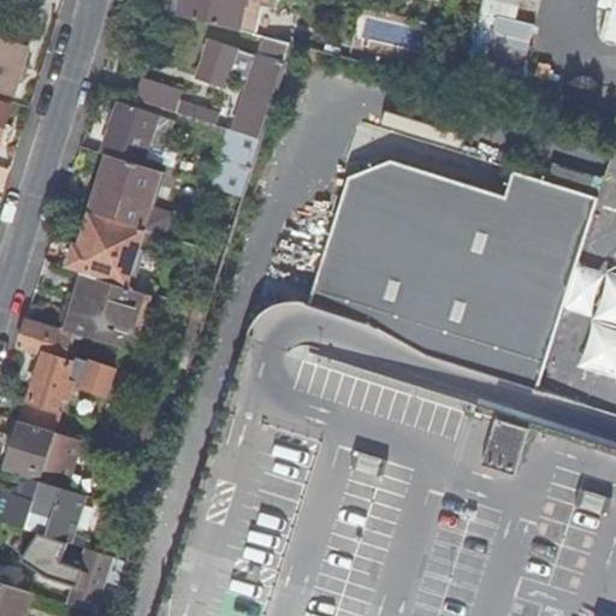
[(182,0),(179,16),(185,17),(189,0),(182,0)]
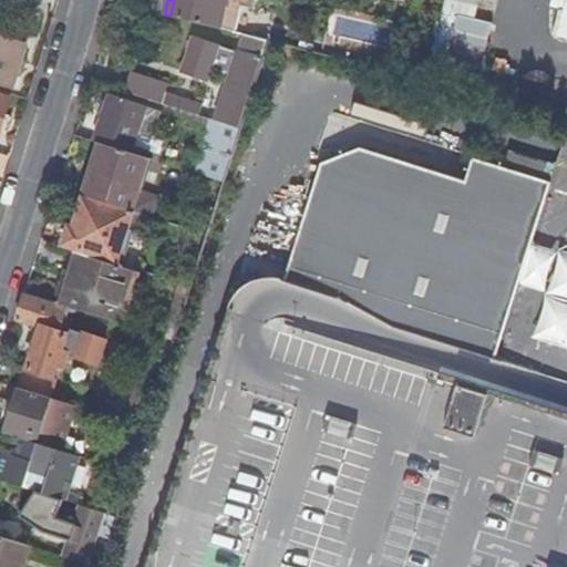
[(225,0),(174,0),(171,16),(219,27),(225,0)]
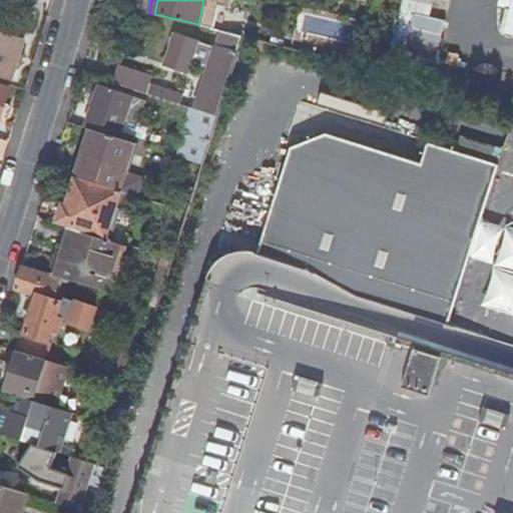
[(438,14),(440,0),(408,0),(408,8),(417,9),(413,39),(445,43),(449,16),(438,14)]
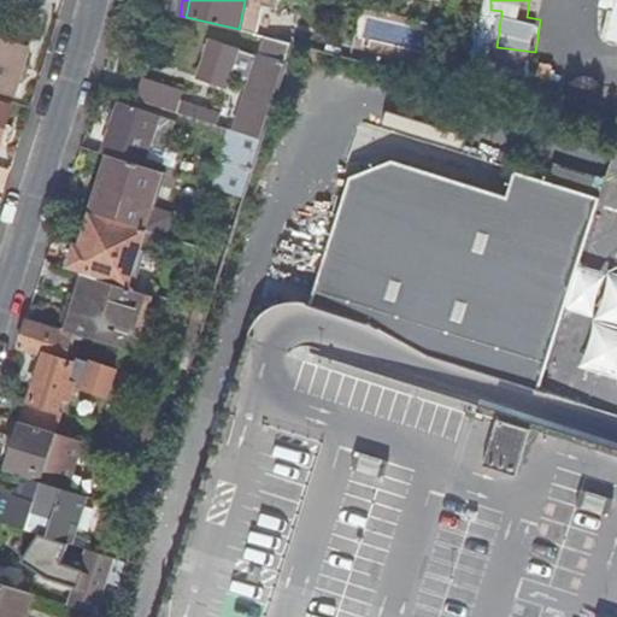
[(616,39),(616,0),(605,0),(605,3),(611,4),(605,36),(616,39)]
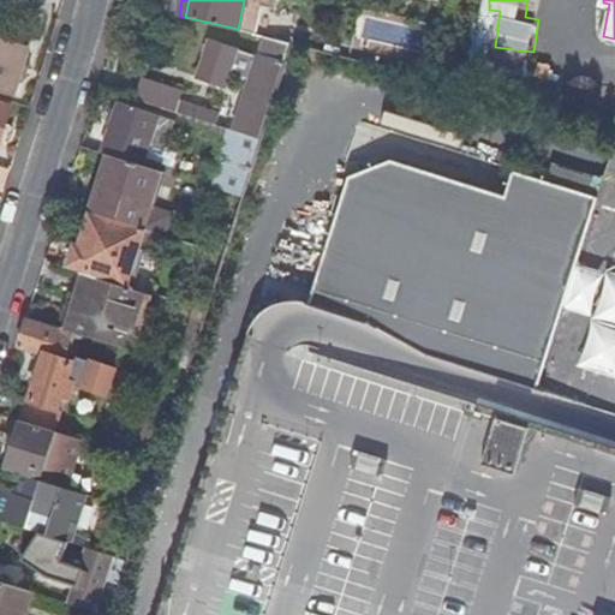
[(0,90),(13,95),(29,45),(3,37),(0,36),(0,90)]
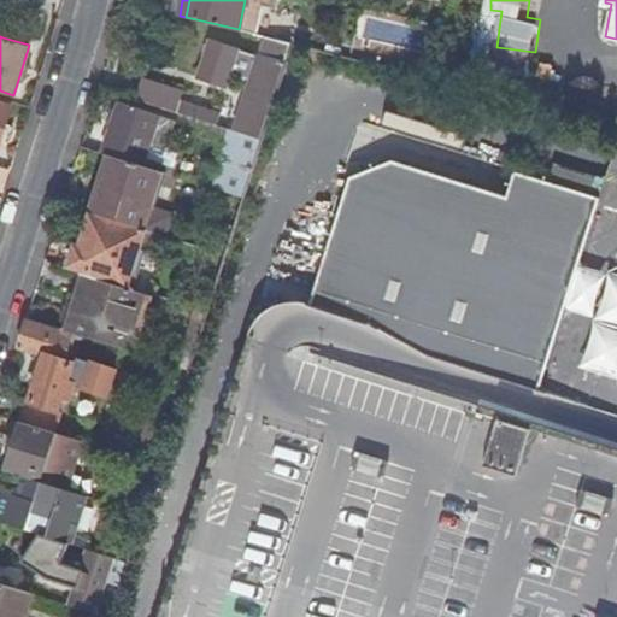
[(288,54),(293,43),(266,36),(262,53),(287,59),(288,54)]
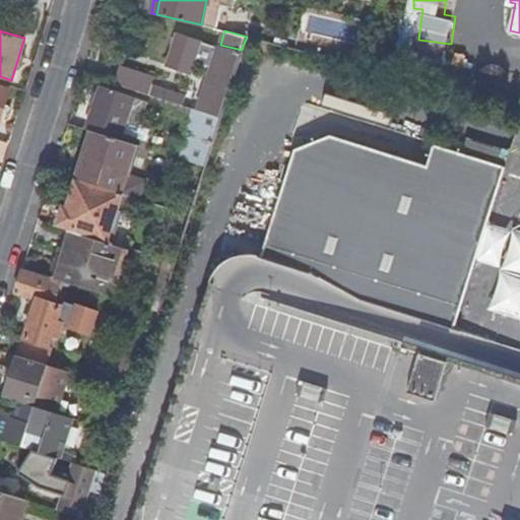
[(206,44),(178,35),(167,69),(195,78),(199,65),(205,46),(206,44)]
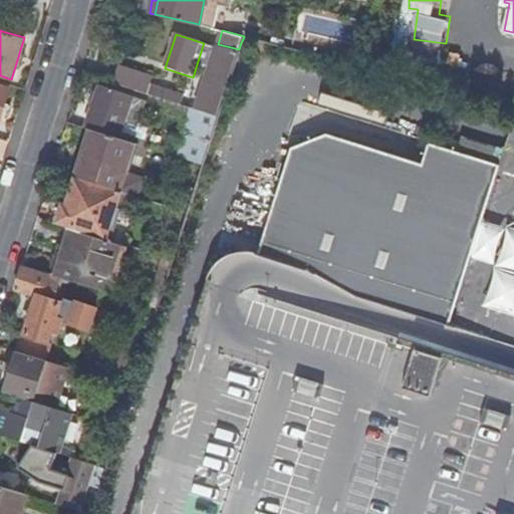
[(216,49),(203,45),(197,64),(210,69),(216,49)]
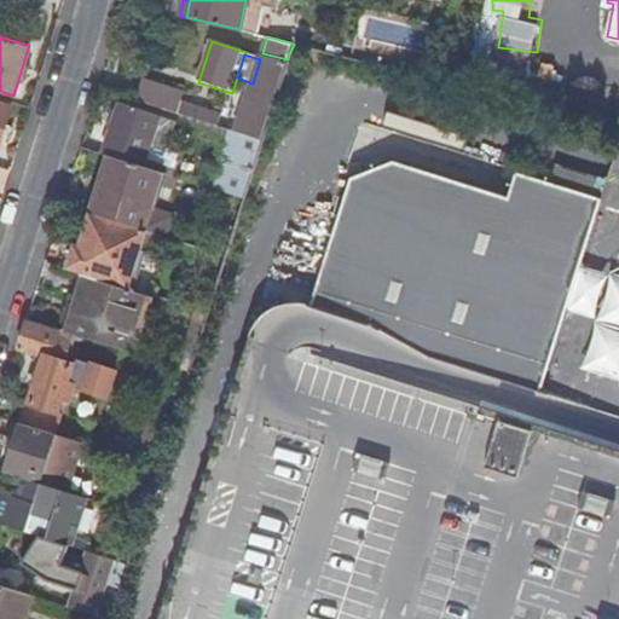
[(253,84),(238,131),(244,132),(264,138),(287,62),(262,55),(260,59),(253,84)]
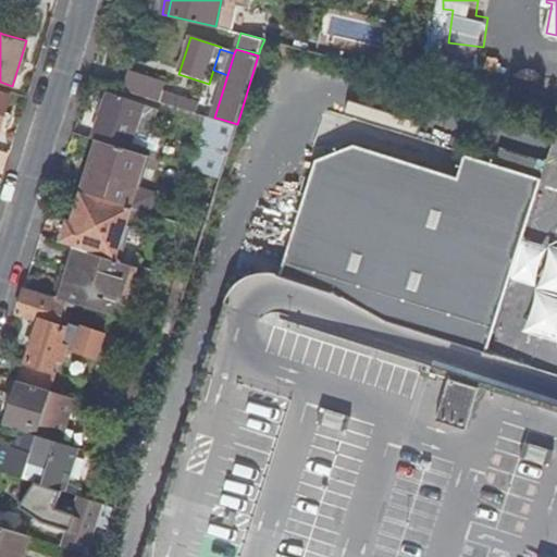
[(160,100),(193,111),(196,101),(163,93),(165,84),(128,73),(124,90),(160,100)]
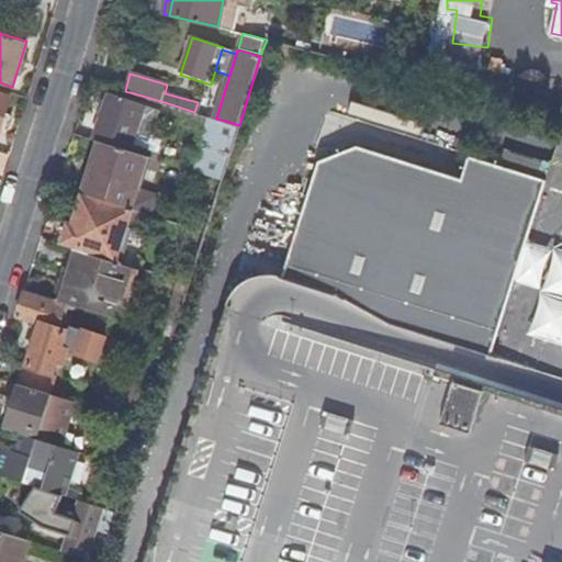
[(108,92),(94,139),(100,142),(131,150),(134,135),(149,141),(159,108),(108,92)]
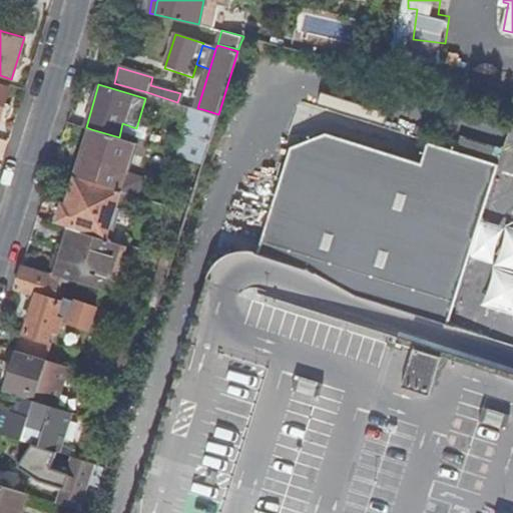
[(0,115),(9,88),(0,85),(0,115)]
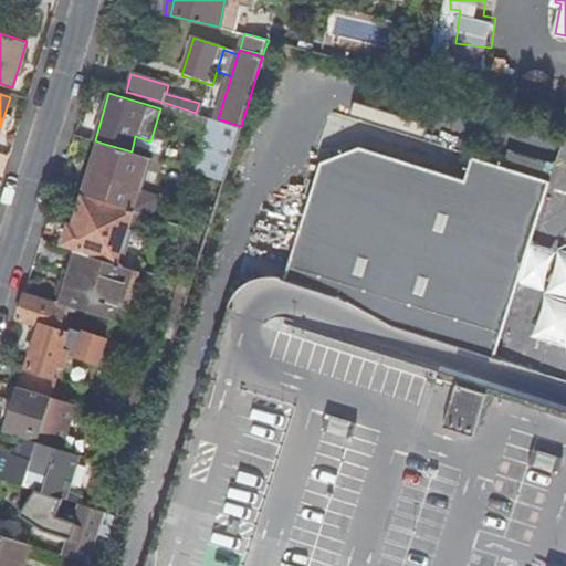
[(223,121),(218,119),(210,117),(207,126),(220,130),(223,121)]
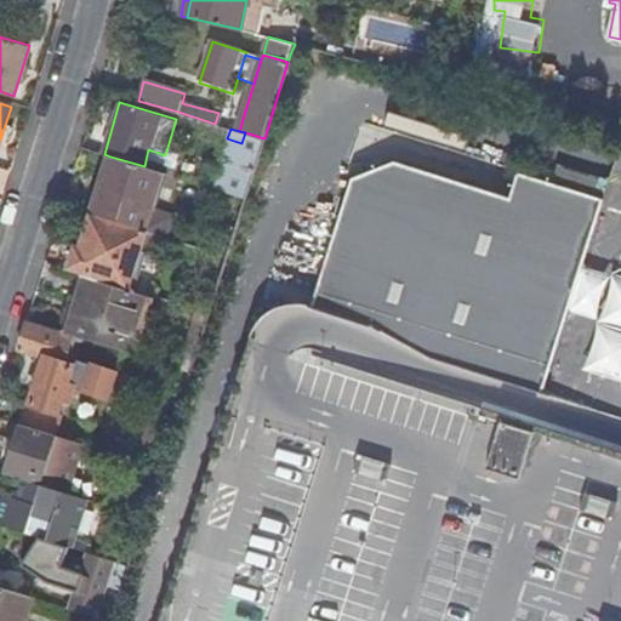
[(245,132),(241,143),(232,174),(237,175),(231,193),(245,197),(260,151),(265,138),(245,132)]
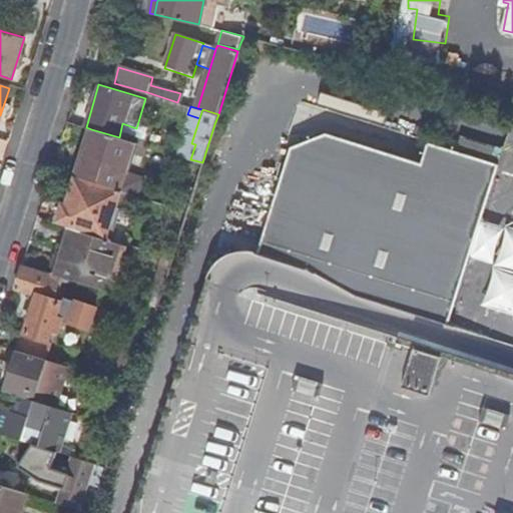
[(122,123),(119,137),(134,142),(142,144),(145,131),(136,128),(122,123)]
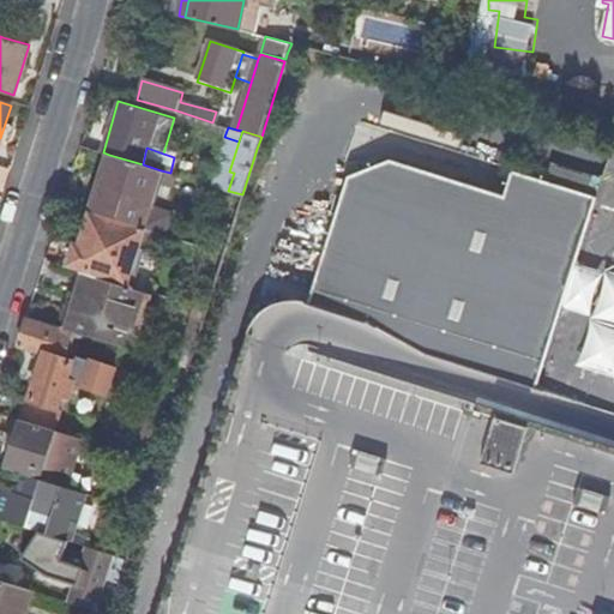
[(109,155),(91,211),(109,216),(142,227),(157,182),(161,170),(143,164),(109,155)]
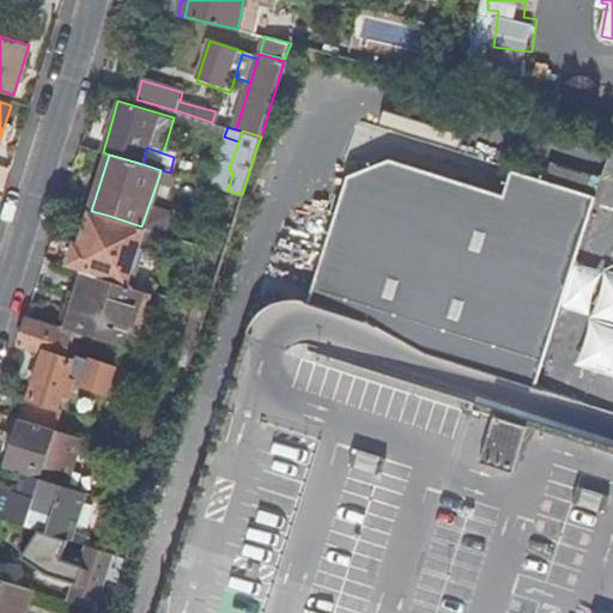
[(553,159),(548,176),(600,193),(605,176),(553,159)]
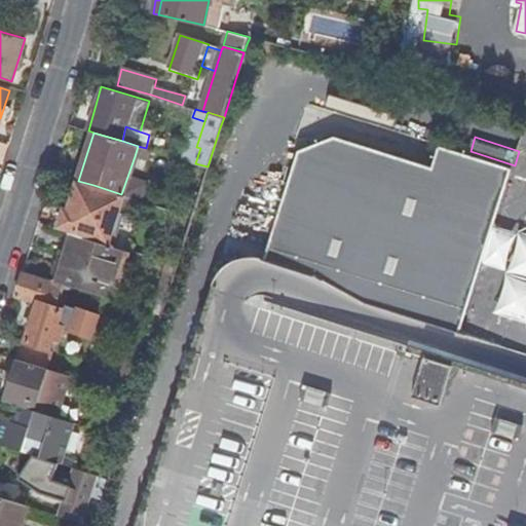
[(230,289),(215,284),(209,303),(194,349),(177,404),(194,409),(215,415),(208,437),(197,434),(192,449),(202,452),(178,525),(177,525),(159,521),(141,515),(137,525),(525,525),(525,384),(445,358),(450,343),(453,332),(506,168),(498,165),(500,161),(464,149),(459,164),(436,157),(428,179),(326,144),(290,159),(256,261),(246,294),(230,289)]
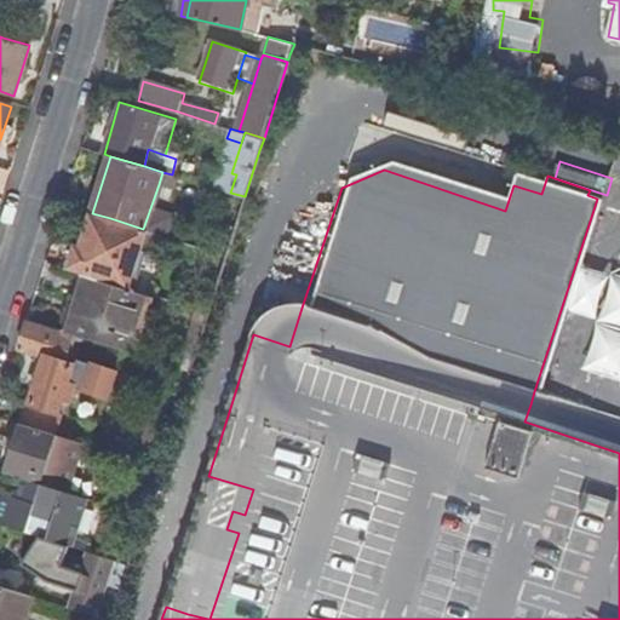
[(172,174),(162,172),(159,184),(174,189),(178,177),(172,174)]
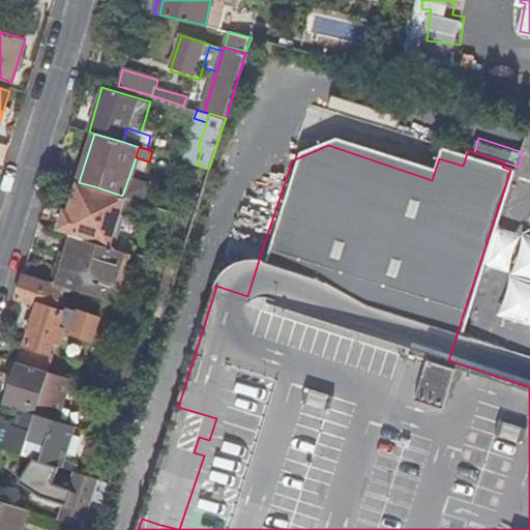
[(202,149),(198,148),(193,164),(197,165),(202,149)]
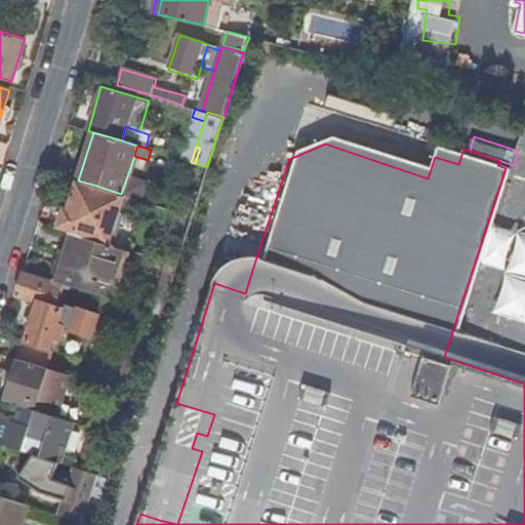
[(115,224),(118,211),(124,194),(121,194),(93,185),(78,180),(69,210),(65,208),(58,228),(115,245),(121,226),(115,224)]
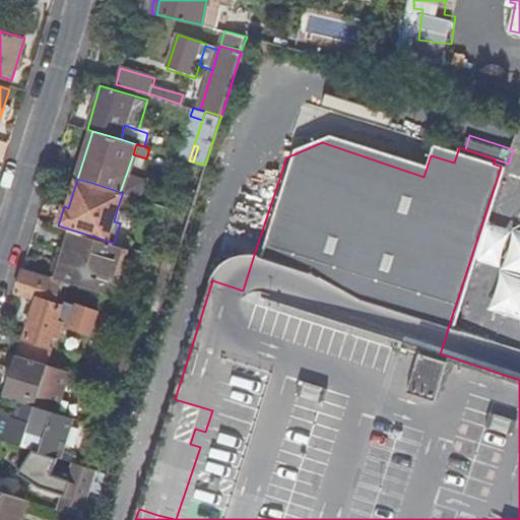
[(123,192),(117,209),(132,214),(137,197),(123,192)]
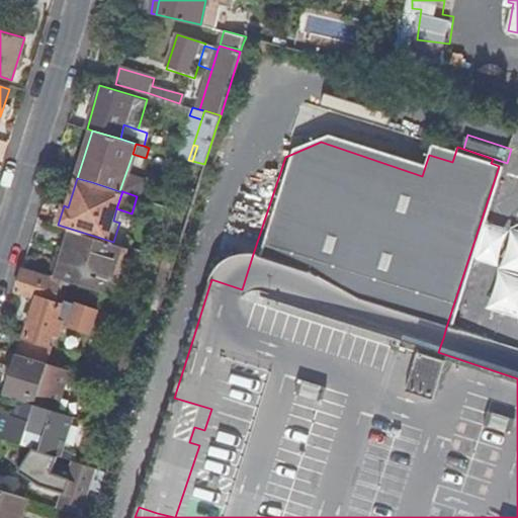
[(112,293),(127,248),(67,229),(53,275),(112,293)]
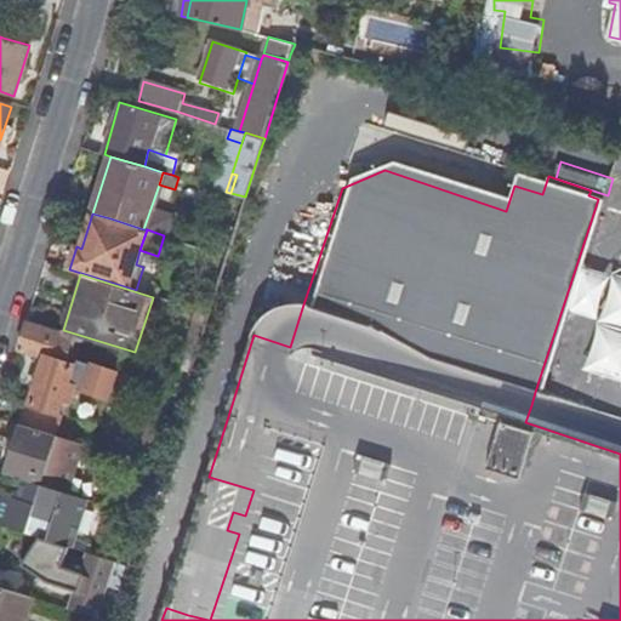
[(26,323),(17,349),(46,357),(30,404),(26,403),(20,423),(55,434),(61,415),(61,414),(58,412),(61,403),(68,404),(74,386),(108,397),(115,371),(74,359),(73,365),(64,364),(73,335),(62,331),(27,320),(26,323)]
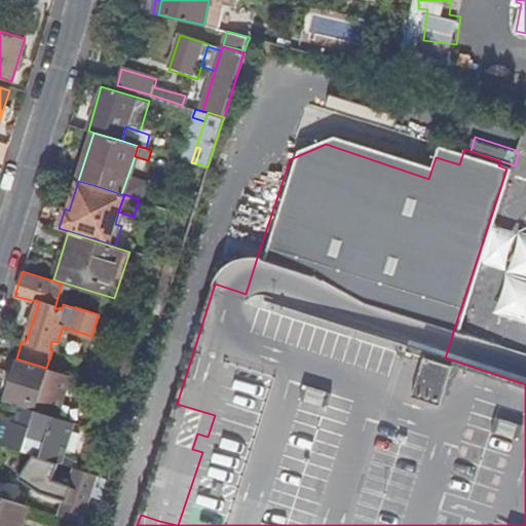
[(0,382),(0,399),(2,400),(12,368),(15,359),(8,355),(0,382)]
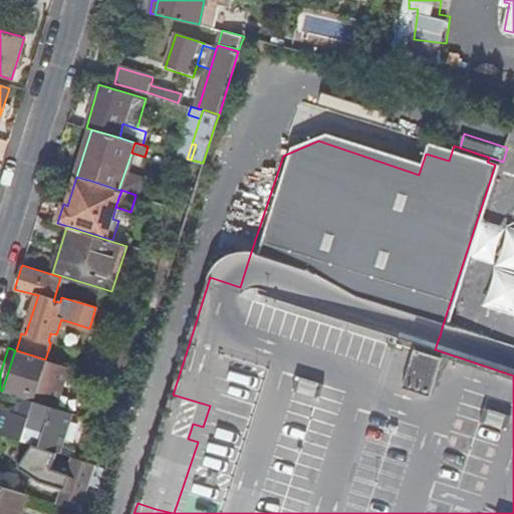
[(25,398),(56,408),(58,400),(64,381),(68,366),(45,359),(16,350),(15,350),(12,359),(2,391),(8,393),(17,396),(25,398)]
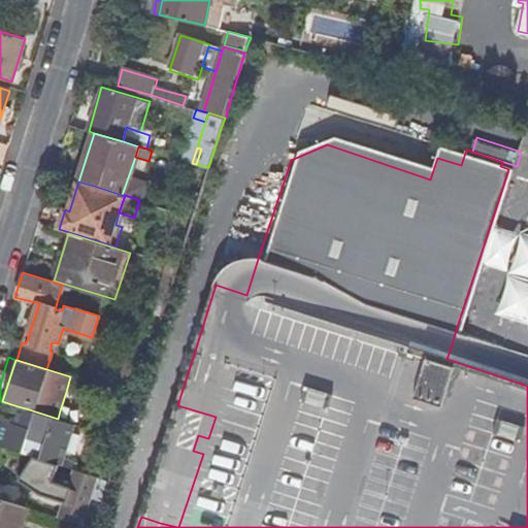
[(18,406),(12,423),(21,426),(26,408),(18,406)]
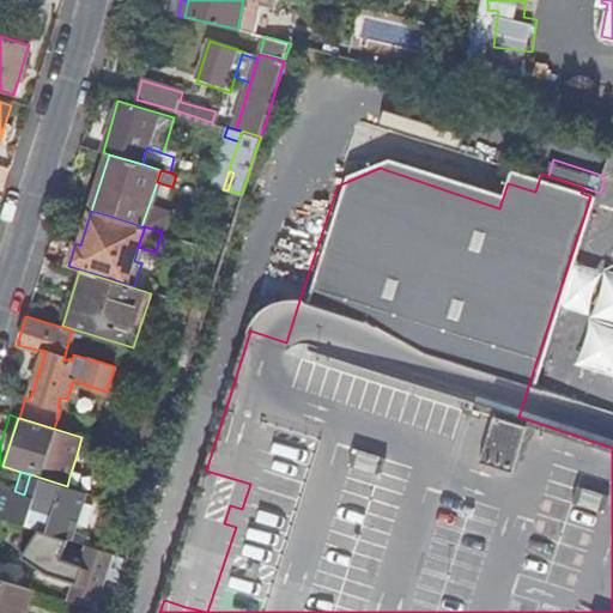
[(84,491),(67,486),(30,474),(24,495),(14,491),(2,489),(0,497),(0,517),(68,539),(84,491)]
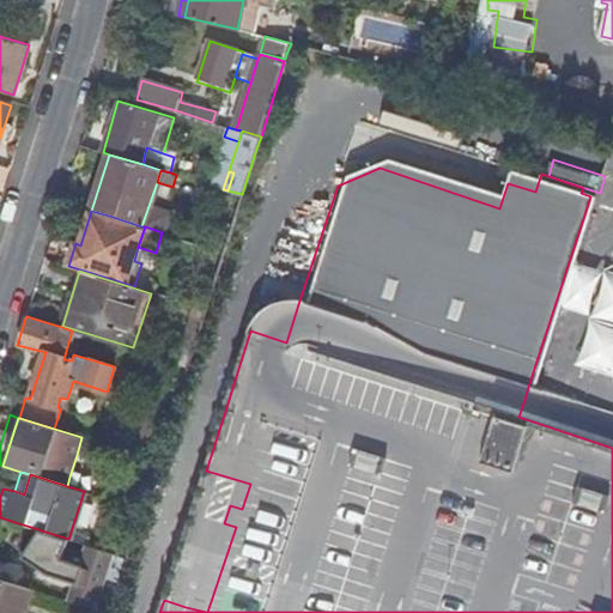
[(78,580),(71,601),(93,608),(103,578),(117,583),(127,557),(99,548),(89,545),(82,566),(76,564),(71,577),(78,580)]
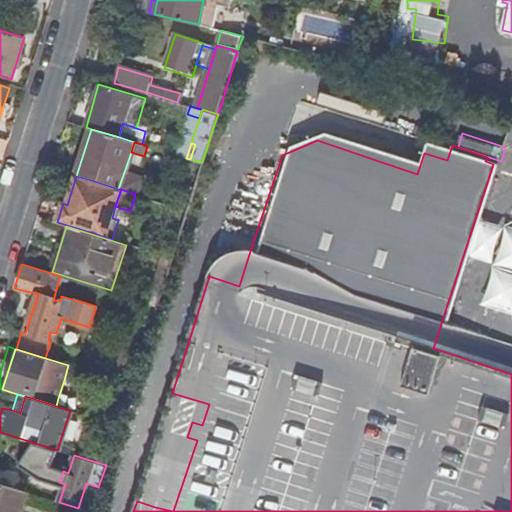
[(16,489),(21,474),(0,467),(0,484),(1,485),(16,489)]
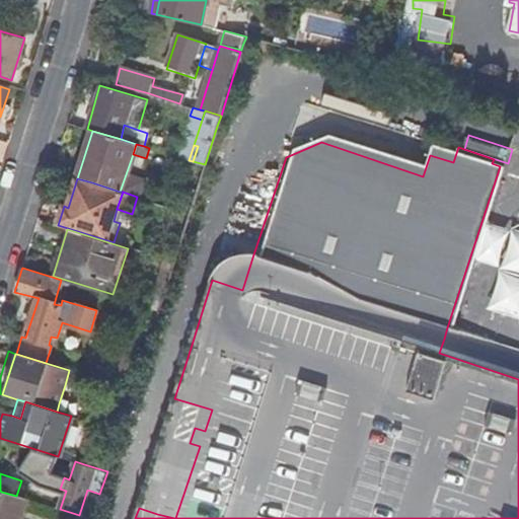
[(16,496),(25,499),(29,484),(21,480),(16,496)]
